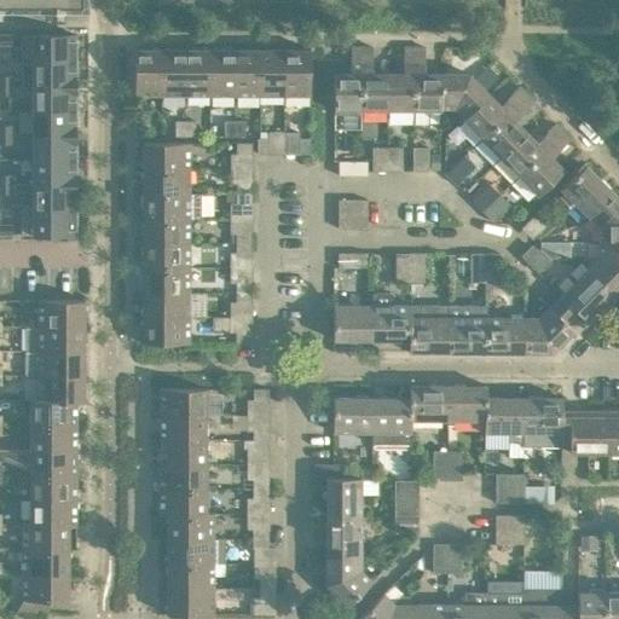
[(22,0),(0,0),(0,11),(23,11),(22,0)]
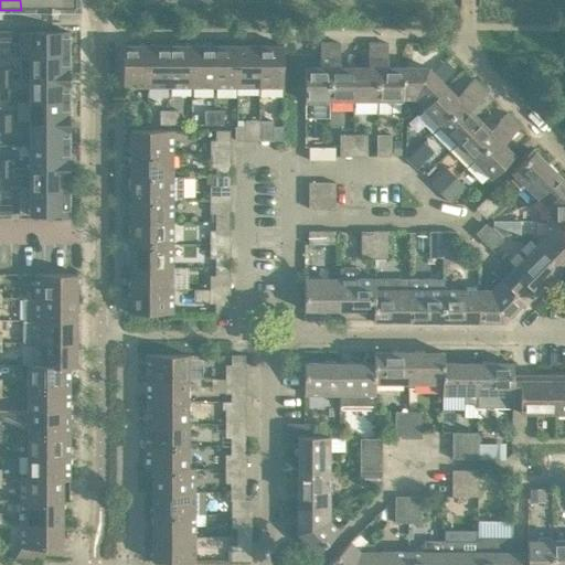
[(49,0),(20,0),(21,10),(50,10),(49,0)]
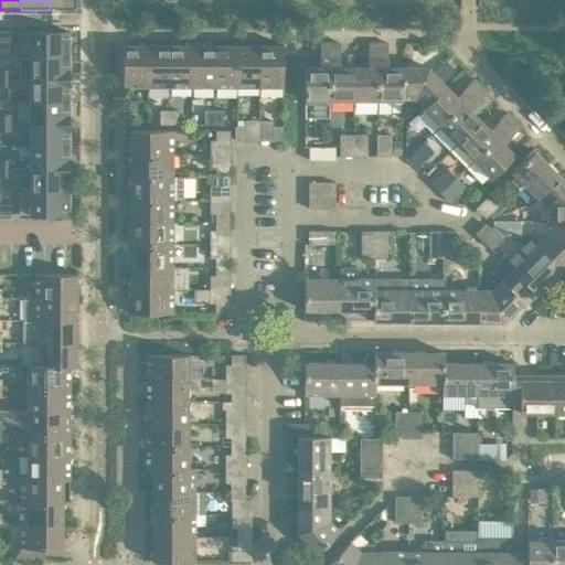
[(49,0),(50,10),(80,10),(78,0),(49,0)]
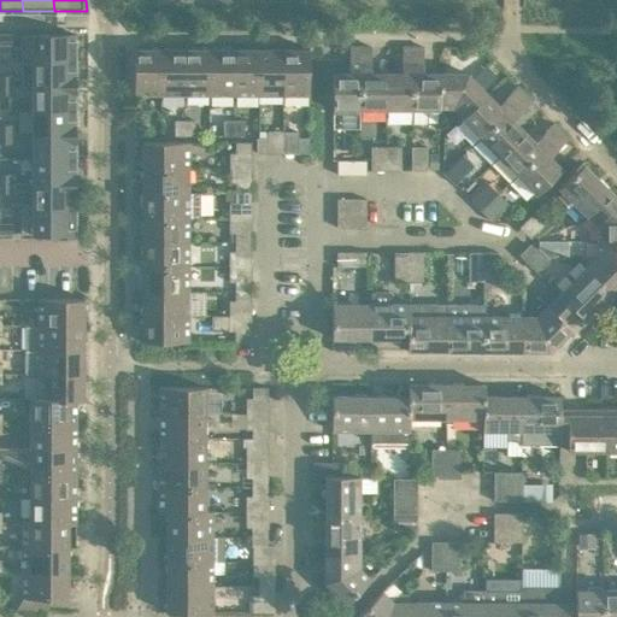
[(0,34),(0,43),(11,45),(11,35),(0,34)]
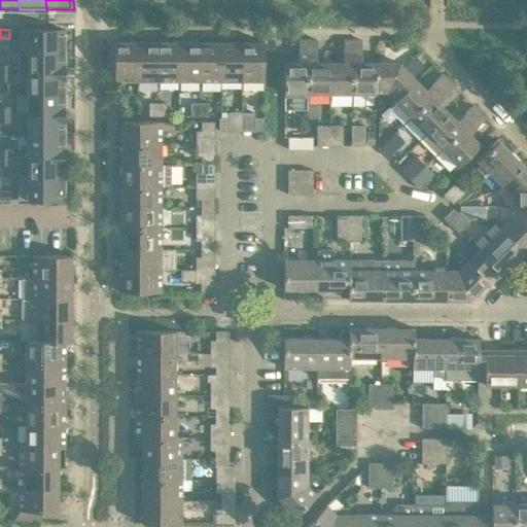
[(64,51),(64,30),(18,30),(18,51),(64,51)]
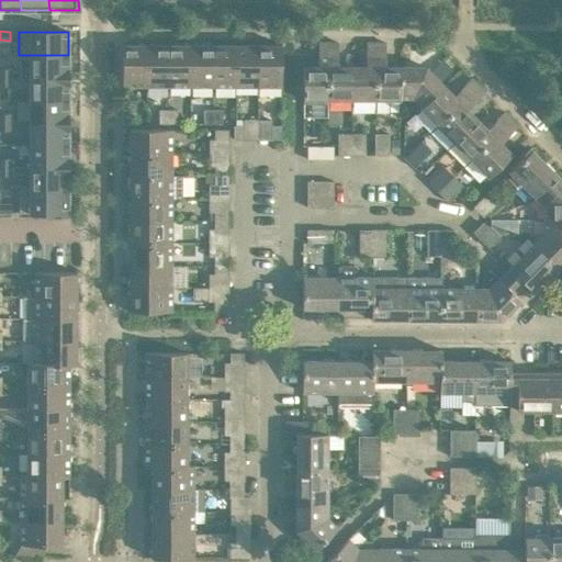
[(327,100),(327,43),(318,43),(318,67),(303,67),(302,100),(327,100)]
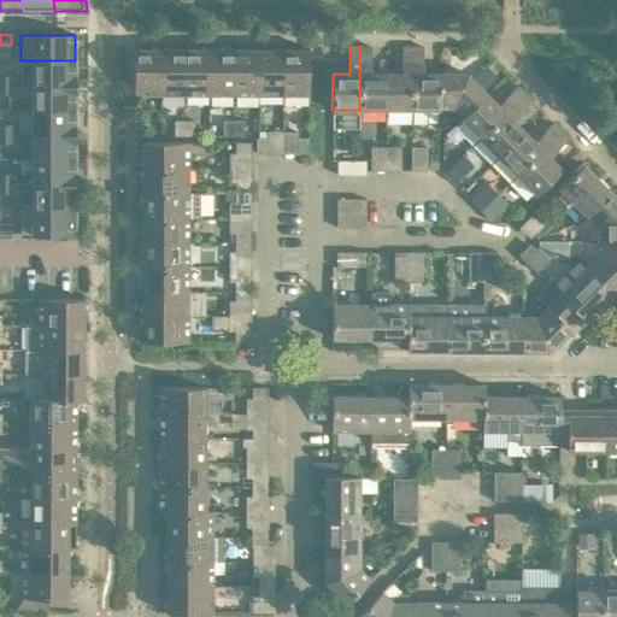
[(359,110),(386,110),(386,74),(370,74),(370,47),(359,47),(359,110)]
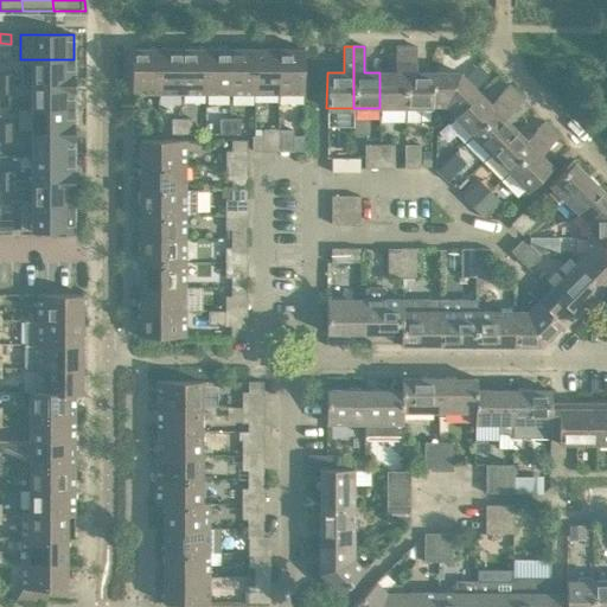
[(379,108),(404,108),(406,46),(395,46),(395,72),(379,72),(379,108)]
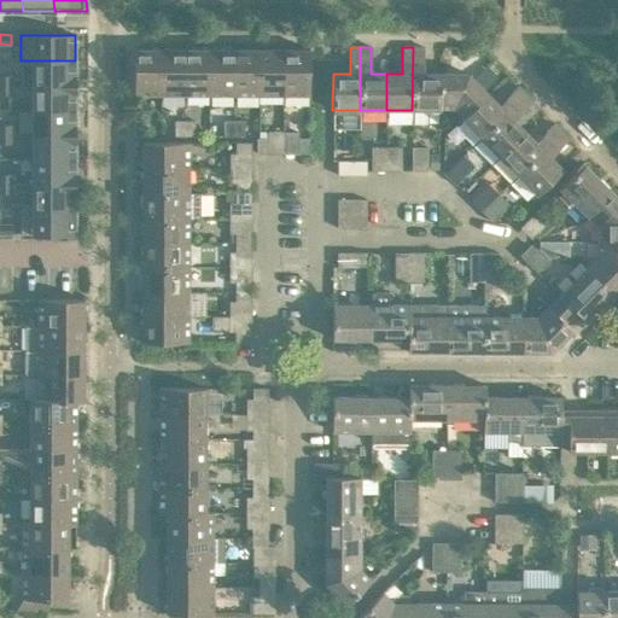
[(439,110),(439,109),(438,109),(438,74),(424,74),(424,47),(413,47),(412,110),(439,110)]
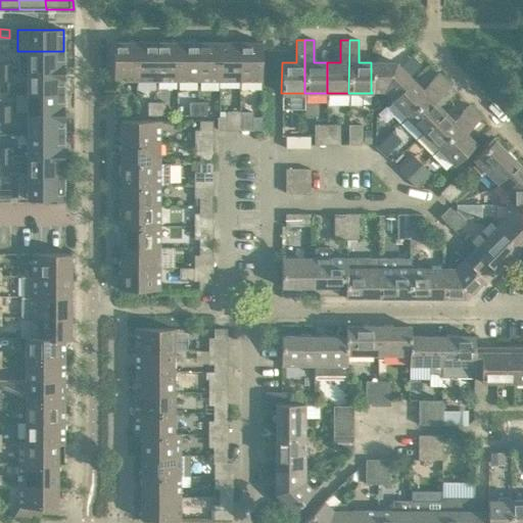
[(135,81),(136,42),(113,42),(113,81),(135,81)]
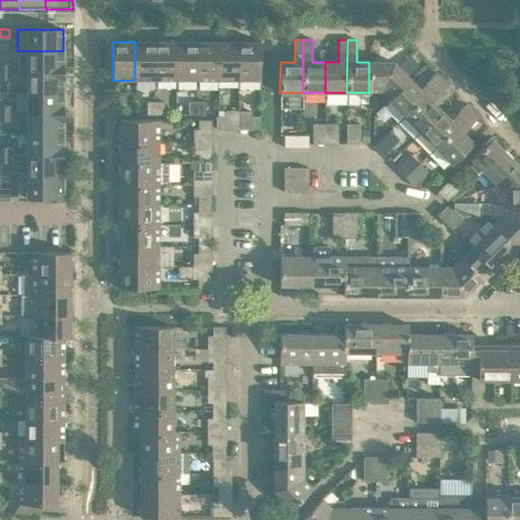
[(134,80),(155,80),(155,42),(135,42),(134,80)]
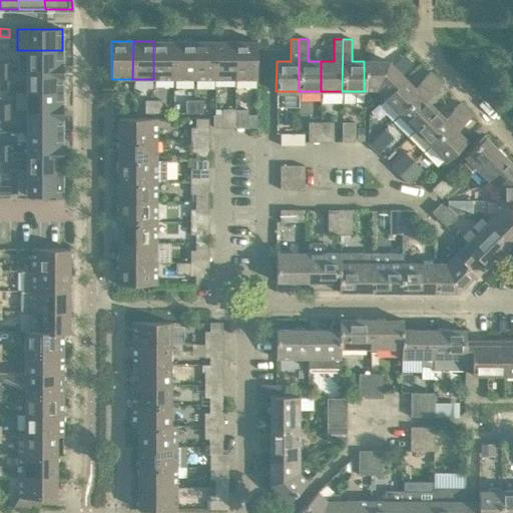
[(153,79),(173,79),(173,41),(153,41),(153,79)]
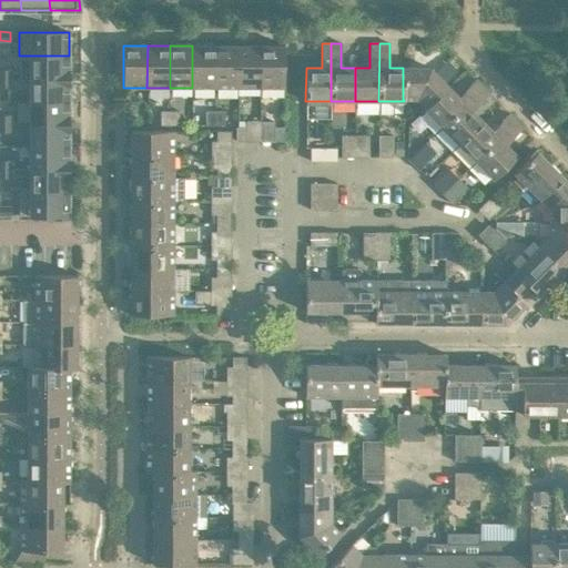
[(192,88),(215,88),(215,46),(192,46),(192,88)]
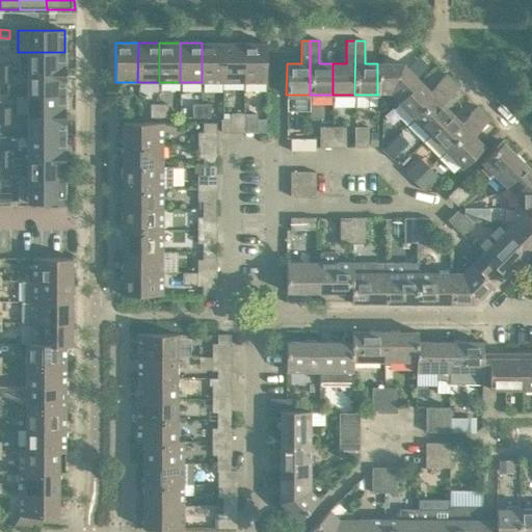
[(202,82),(222,82),(222,43),(202,43),(202,82)]
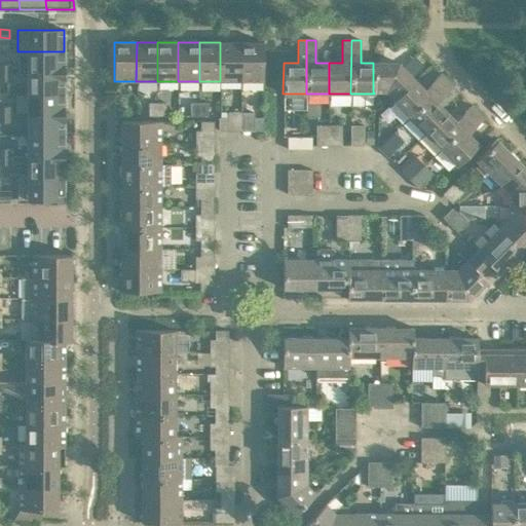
[(220,81),(240,82),(241,42),(220,42),(220,81)]
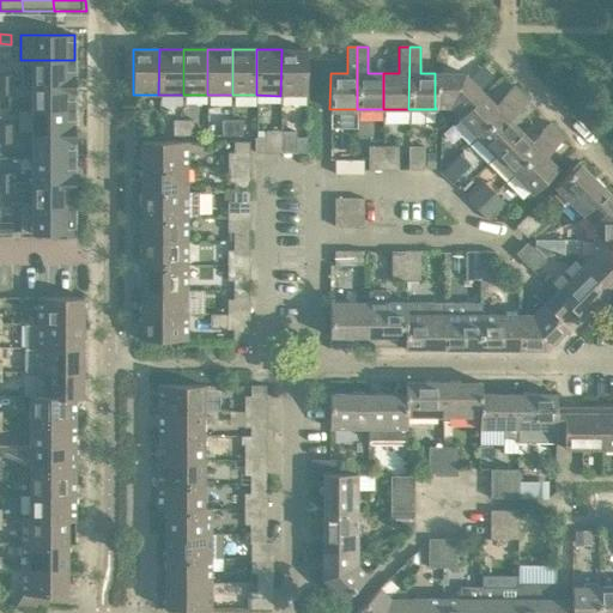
[(281,49),(280,96),(307,96),(307,50),(281,49)]
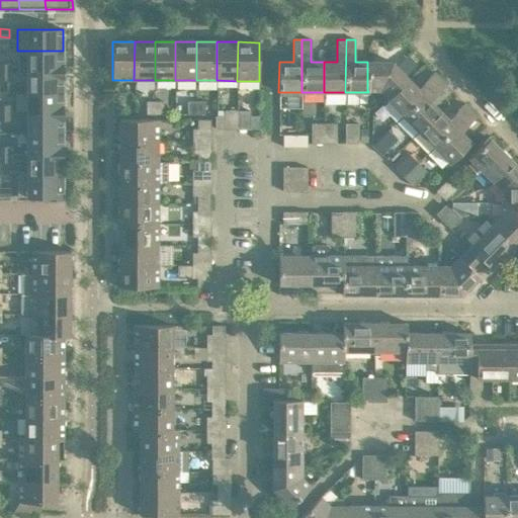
[(26,72),(63,72),(63,51),(17,51),(17,72),(26,72)]
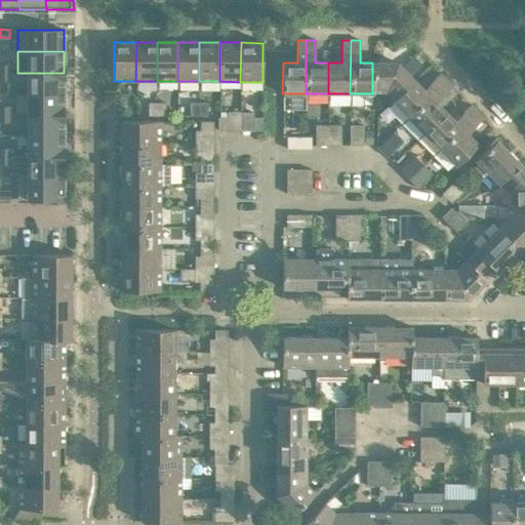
[(397,63),(372,63),(372,92),(373,92),(385,92),(393,101),(394,101),(414,80),(397,63)]
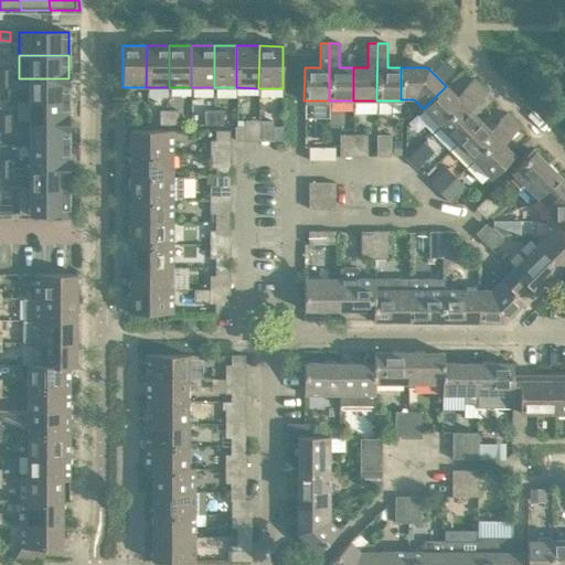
[(0,68),(0,77),(10,78),(10,70),(0,68)]
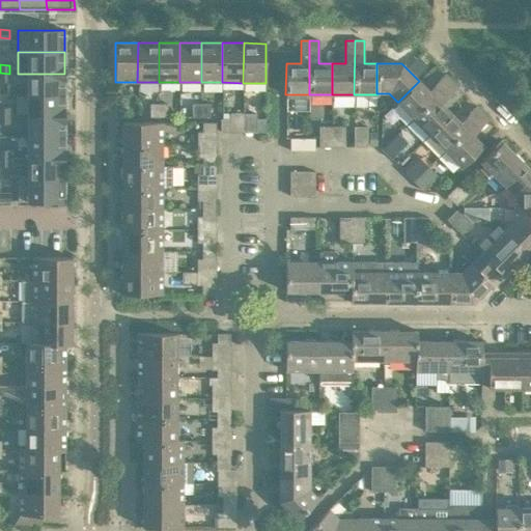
[(0,73),(0,81),(9,81),(9,74),(0,73)]
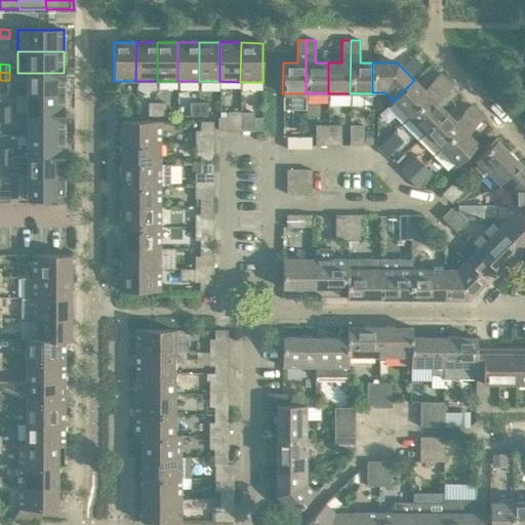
[(27,73),(27,93),(64,93),(64,73),(27,73)]
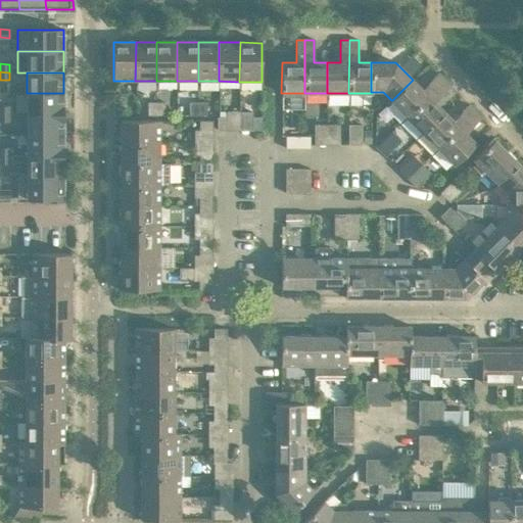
[(390,101),(407,117),(444,80),(438,74),(422,89),(413,80),(392,100),(391,100),(390,101)]
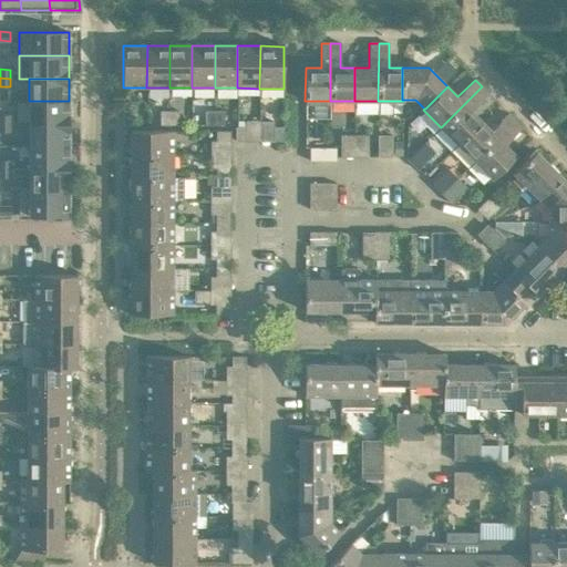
[(441,127),(457,144),(481,121),(471,111),(488,93),(482,86),(441,127)]
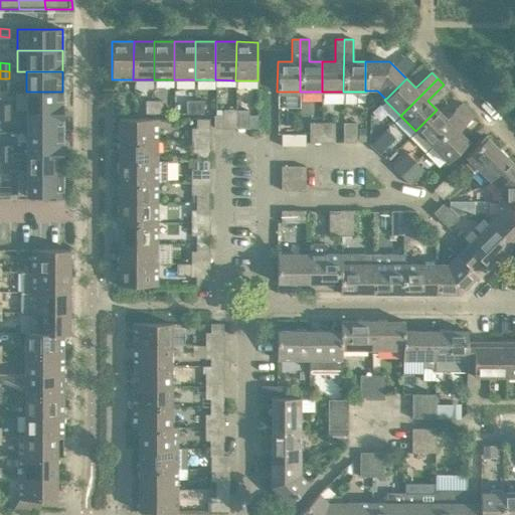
[(26,113),(62,113),(62,92),(26,92),(26,113)]
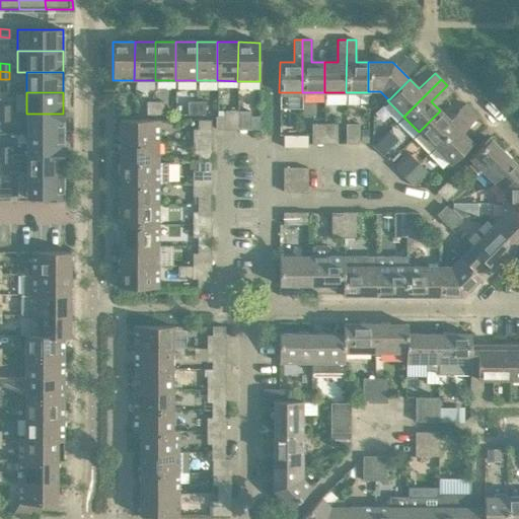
[(188,115),(196,115),(197,100),(188,100),(188,115)]
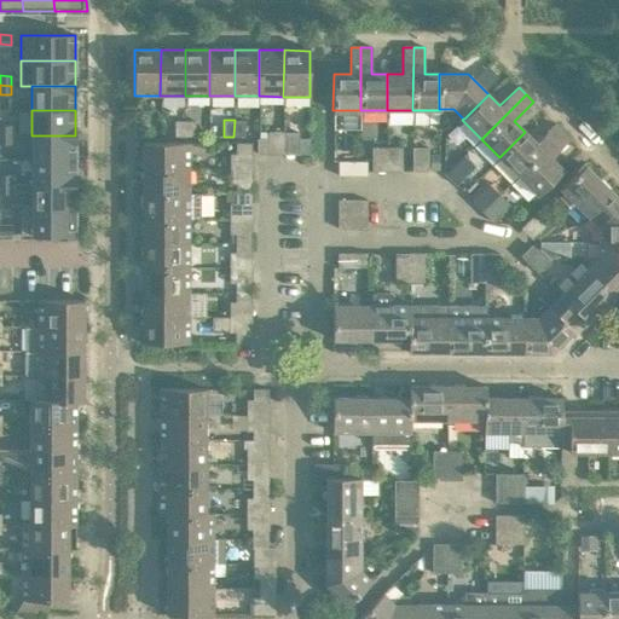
[(233,137),(244,137),(244,121),(235,120),(233,137)]
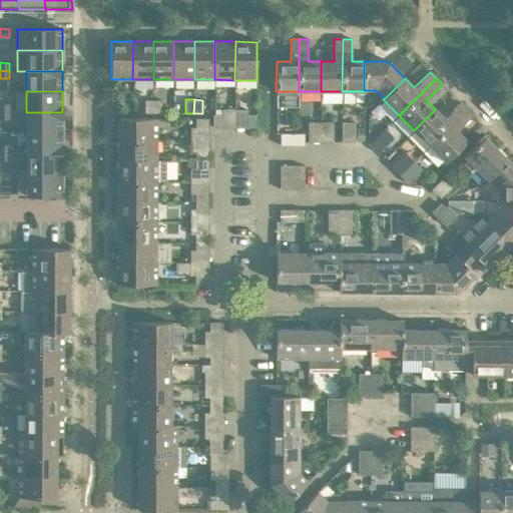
[(120,100),(111,100),(111,113),(120,113),(120,100)]
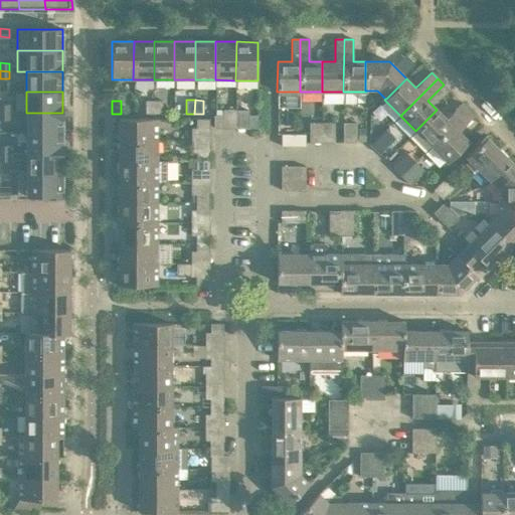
[(145,114),(154,114),(154,101),(145,101),(145,114)]
